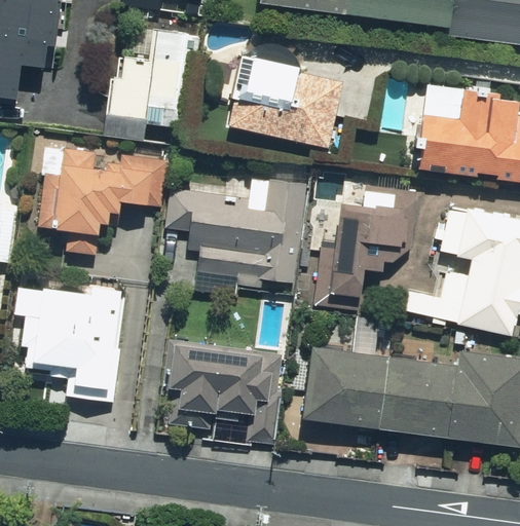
[(0,103),(20,105),(24,68),(46,70),(49,33),(63,34),(66,0),(6,0),(4,29),(0,28),(0,103)]
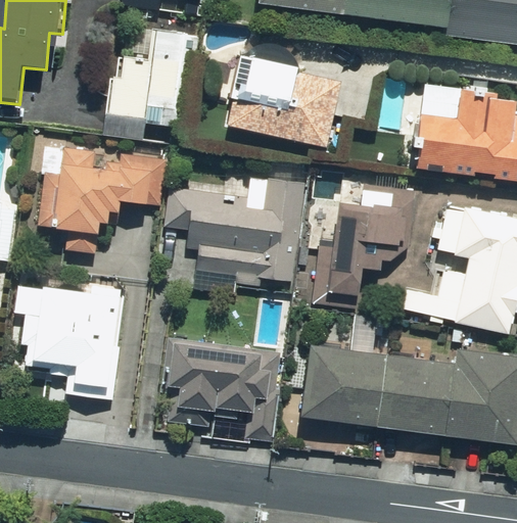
[(516,0),(264,0),(516,40),(516,0)]
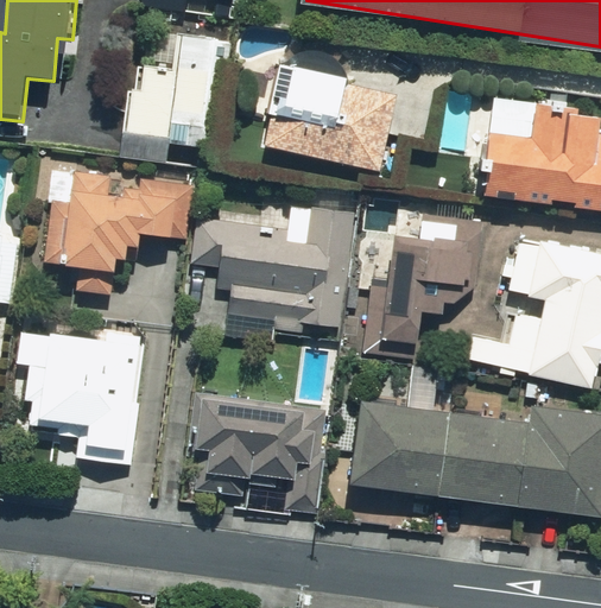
[(120,152),(168,157),(170,139),(213,144),(225,33),(177,29),(172,69),(128,64),(120,152)]
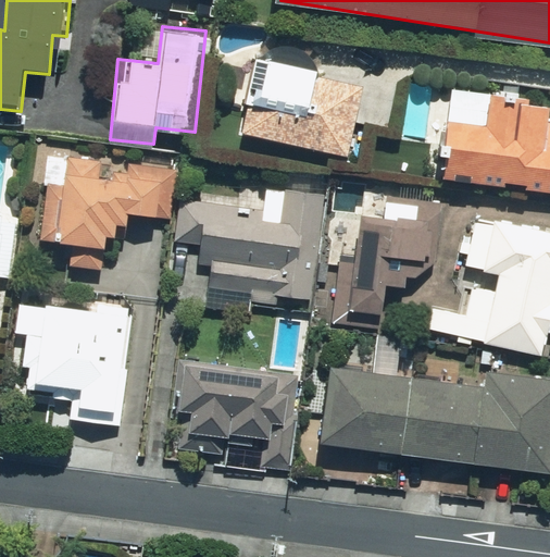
[(247,48),(229,132),(353,158),(371,74),(247,48)]
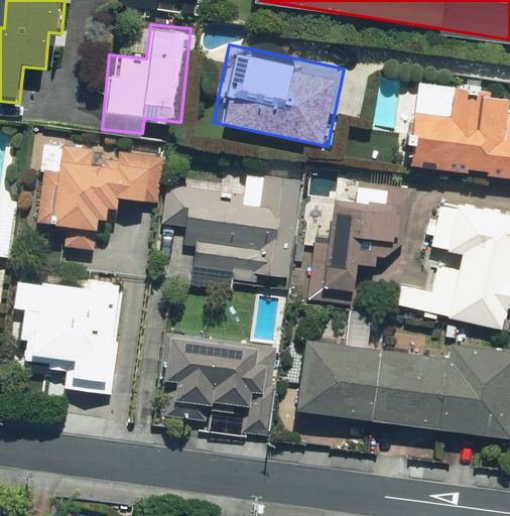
[(424,111),(423,119),(421,119),(416,162),(509,172),(509,90),(460,84),(456,115),(424,111)]
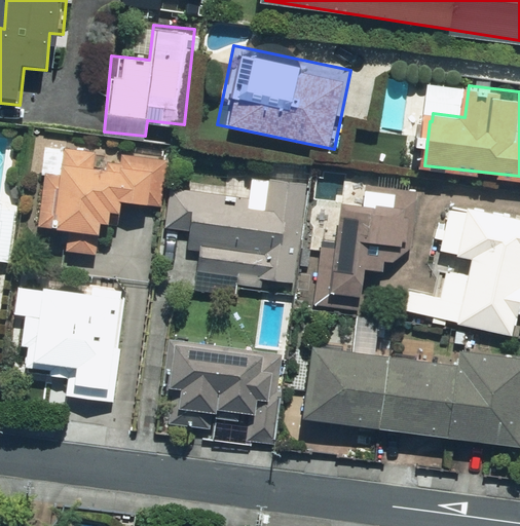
[(91,165),(93,149),(47,144),(38,229),(106,236),(108,223),(115,224),(116,213),(124,214),(126,201),(161,205),(166,156),(122,152),(120,168),(91,165)]
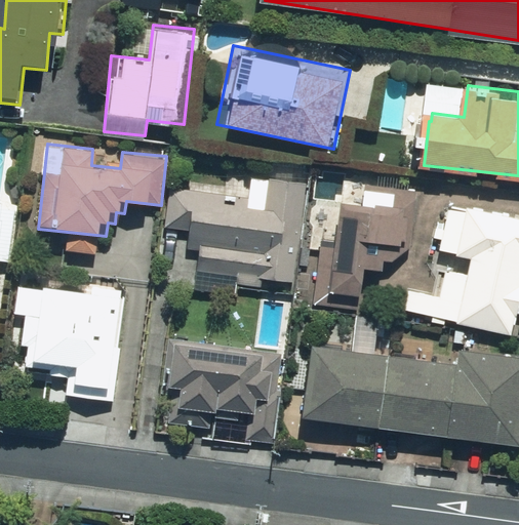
[(166,190),(163,245),(192,247),(191,273),(298,279),(305,179),(268,176),(267,196),(166,190)]
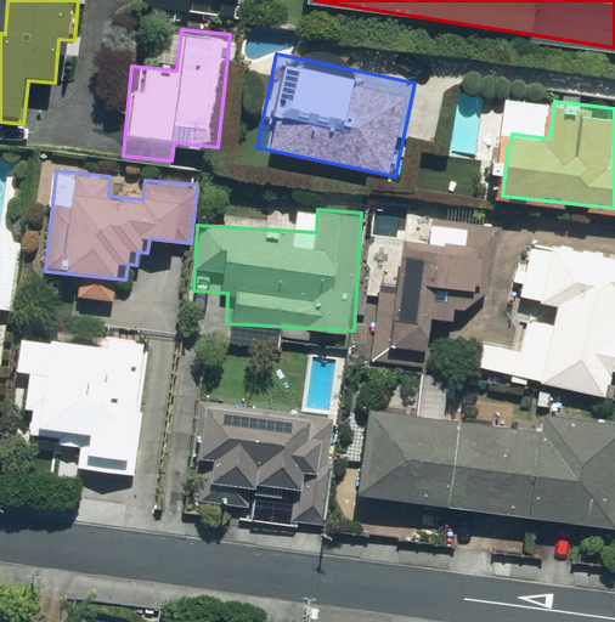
[(0,316),(10,230),(0,228),(0,316)]
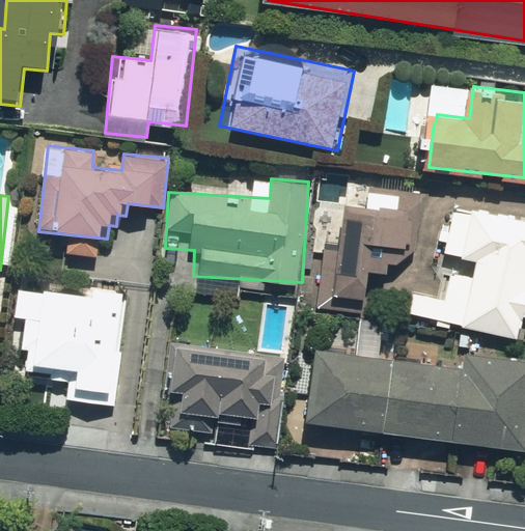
[(338,248),(318,248),(315,306),(363,307),(363,297),(372,297),(372,274),(392,274),(393,264),(398,264),(397,288),(417,289),(419,205),(339,202),(338,248)]
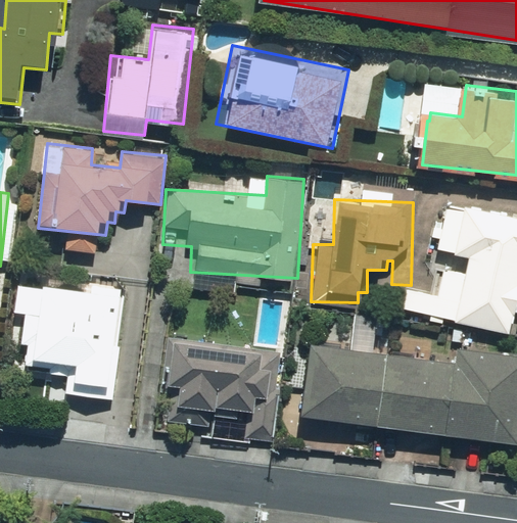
[(403,311),(510,331),(514,310),(516,310),(516,216),(444,202),(435,249),(467,255),(464,273),(443,269),(438,295),(407,289),(403,311)]
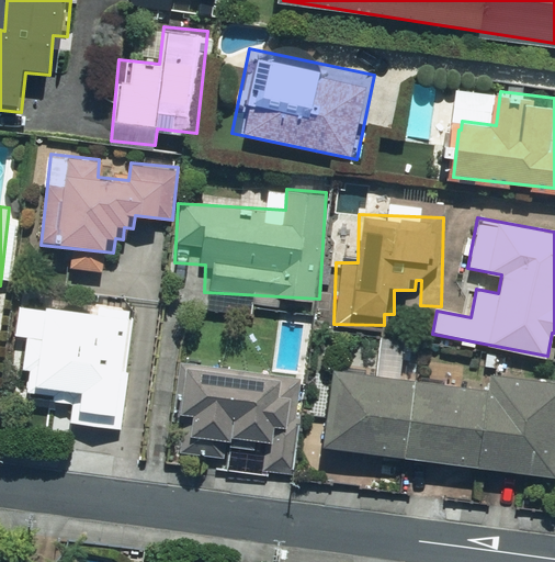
[(21,367),(37,368),(36,381),(86,385),(83,414),(123,417),(131,314),(42,307),(40,335),(23,334),(21,367)]
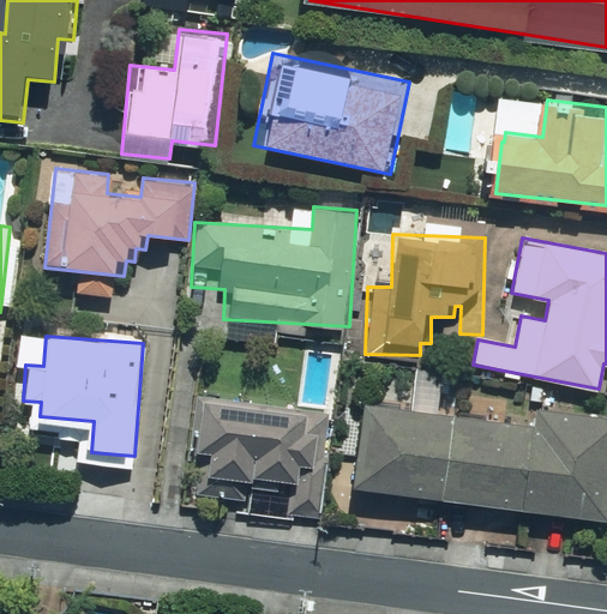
[(192,393),(188,426),(200,427),(197,450),(210,452),(208,471),(286,481),(282,515),(317,519),(331,411),(192,393)]
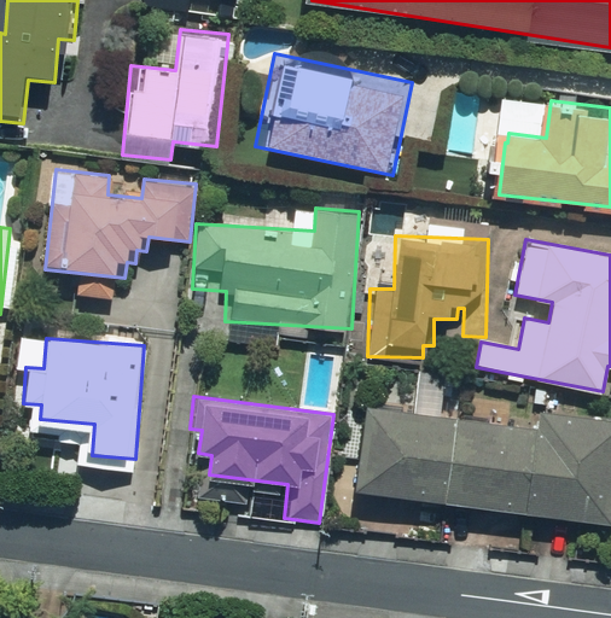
[(543,421),(372,402),(362,488),(610,514),(610,417),(545,409),(543,421)]
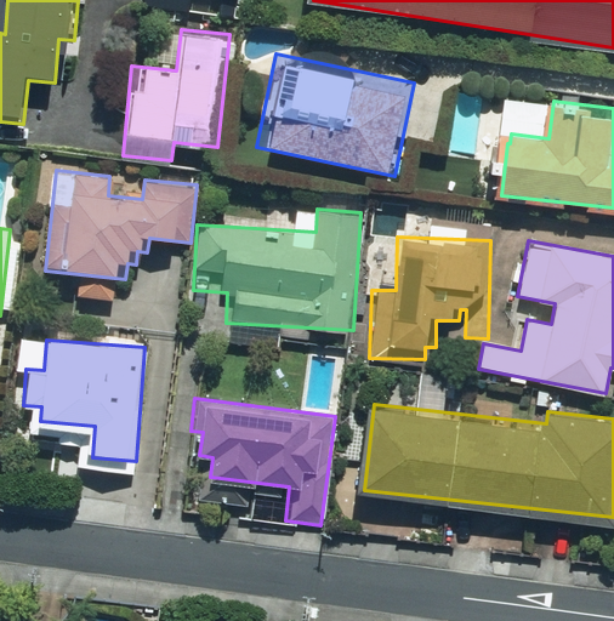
All buildings are outlined.
